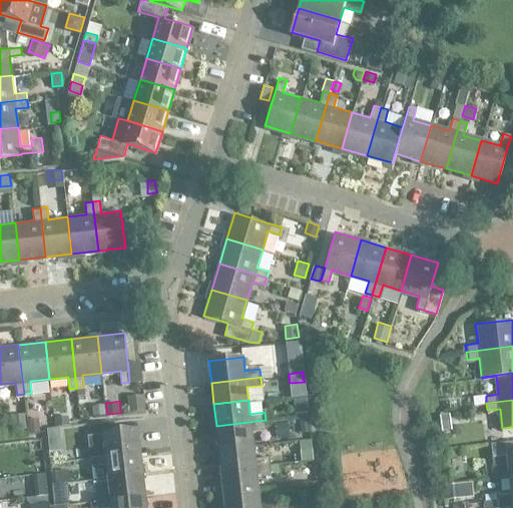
[(92,404),(93,416),(106,414),(105,402),(92,404)]
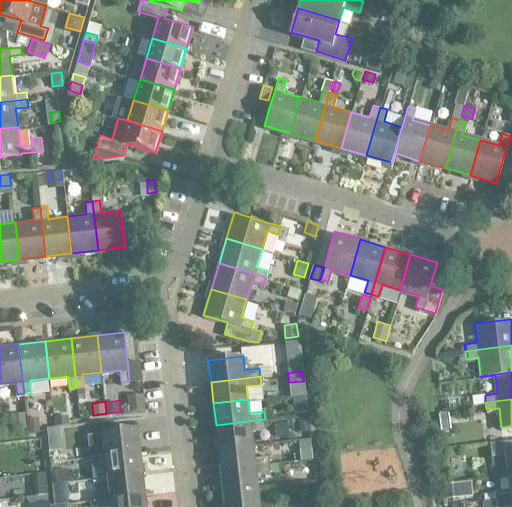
[(443,412),(439,412),(441,428),(451,426),(448,411),(443,412)]
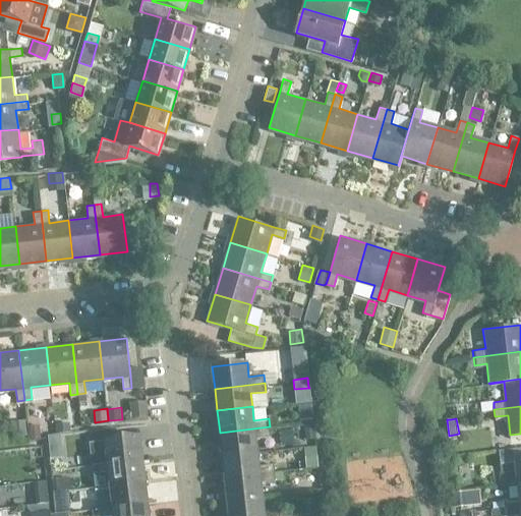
[(11,436),(26,434),(25,419),(10,420),(11,436)]
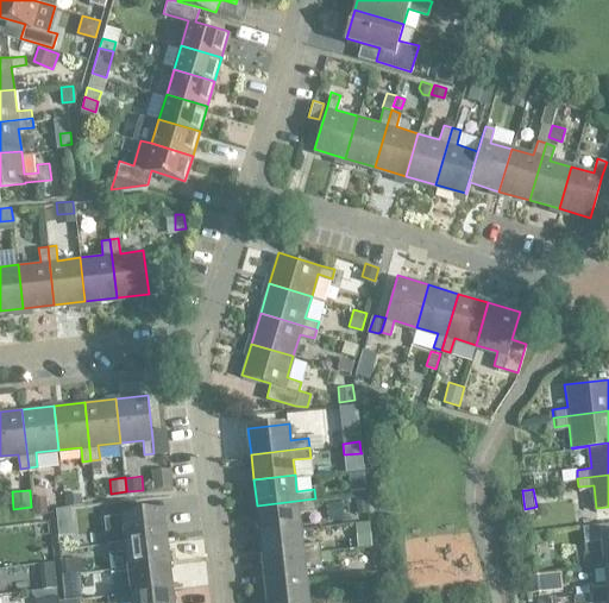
[(82,491),(64,492),(66,504),(83,502),(82,491)]
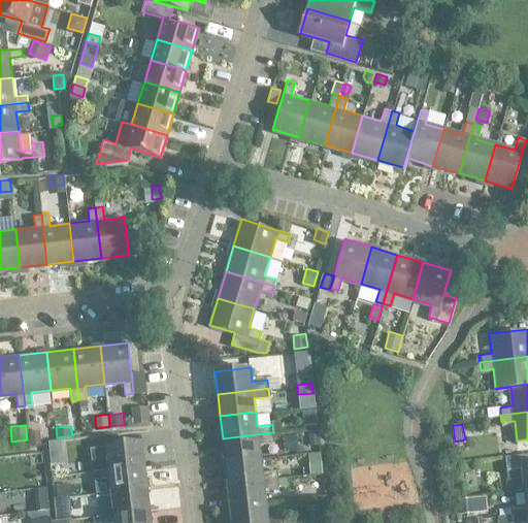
[(318,428),(307,429),(308,444),(320,443),(318,428)]
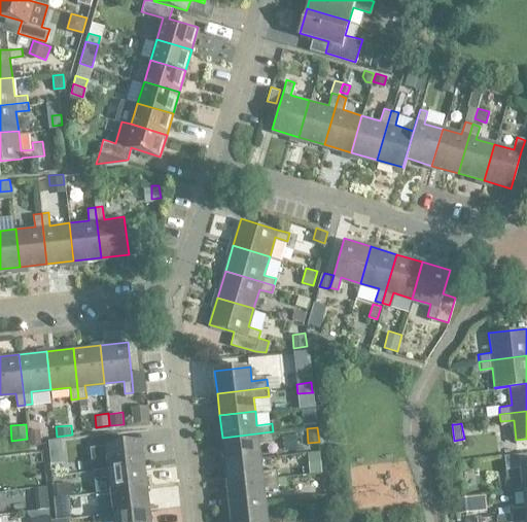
[(30,442),(40,441),(39,428),(29,429),(30,442)]
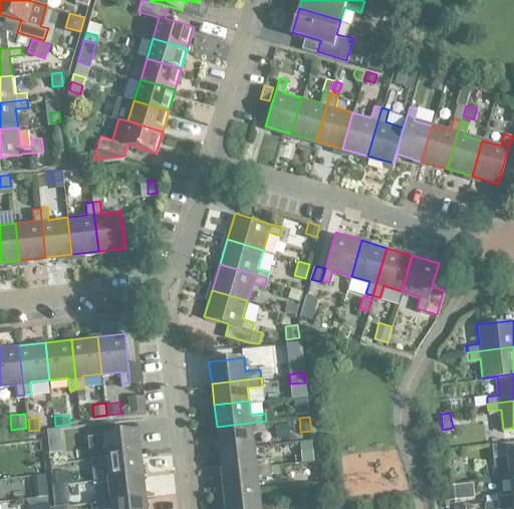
[(91,457),(141,452),(139,430),(116,432),(114,420),(101,421),(104,447),(90,449),(91,457)]
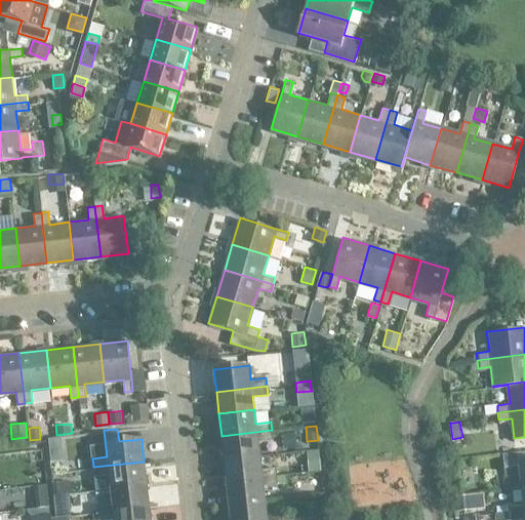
[(224,457),(259,453),(257,440),(273,438),(272,430),(221,436),(224,457)]
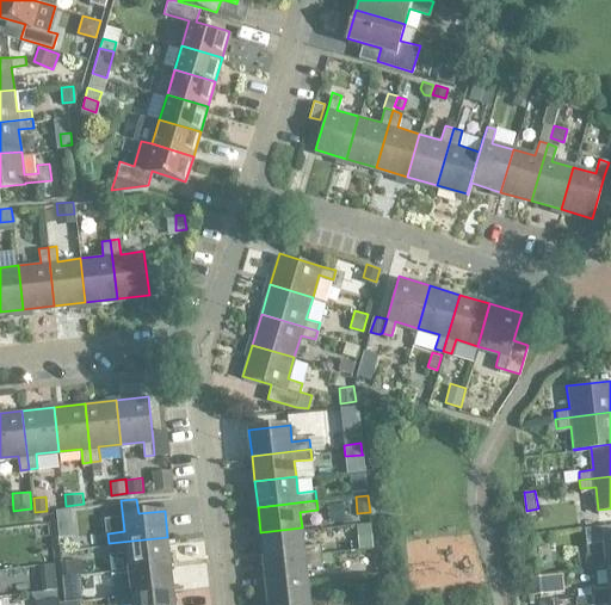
[(302,528),(260,532),(263,559),(322,551),(321,542),(303,544),(302,528)]
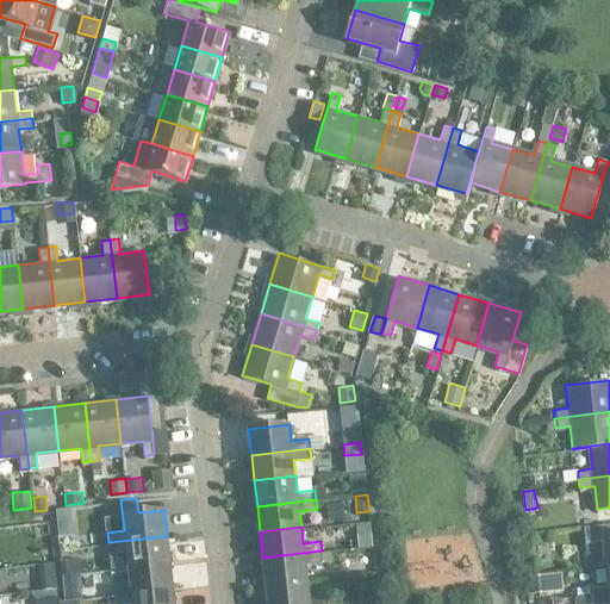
[(360,545),(372,543),(369,529),(359,530),(360,545)]
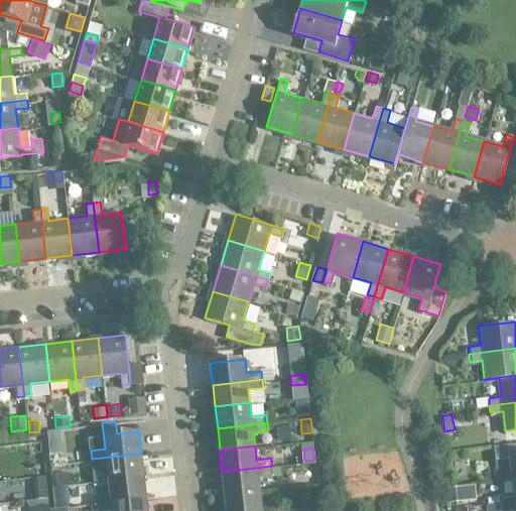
[(109,479),(144,475),(141,454),(92,459),(93,467),(107,466),(109,479)]
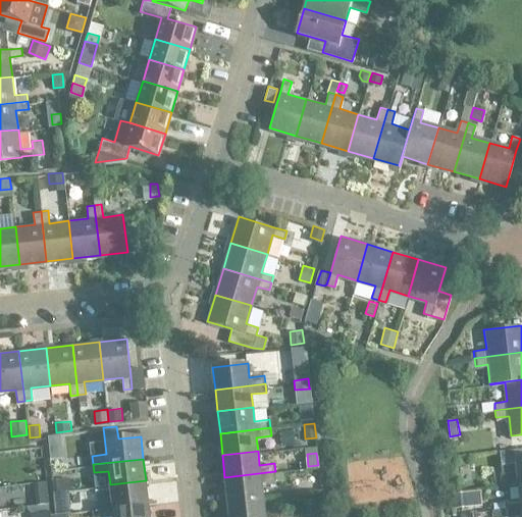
[(518,483),(521,482),(521,460),(502,463),(503,472),(517,470),(518,483)]
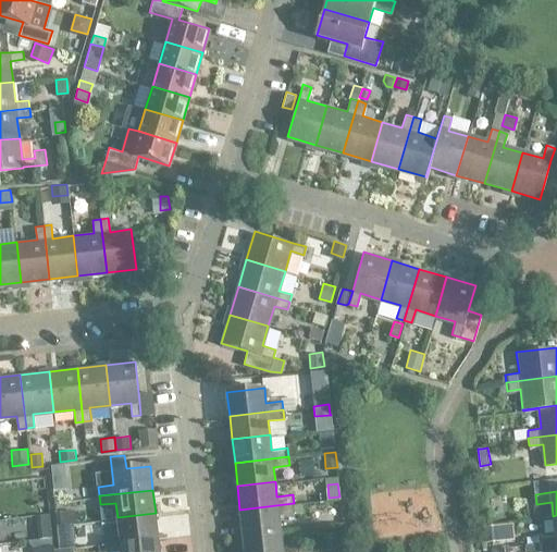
[(329,514),(347,512),(345,499),(326,501),(329,514)]
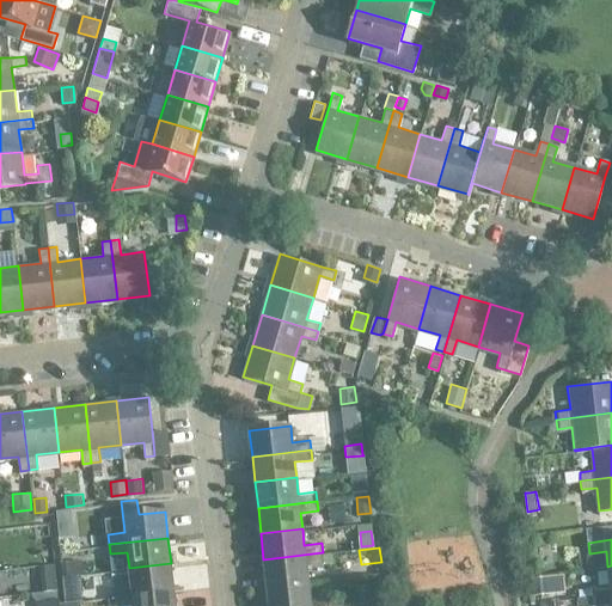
[(263,559),(267,585),(308,580),(306,564),(324,562),(323,552),(263,559)]
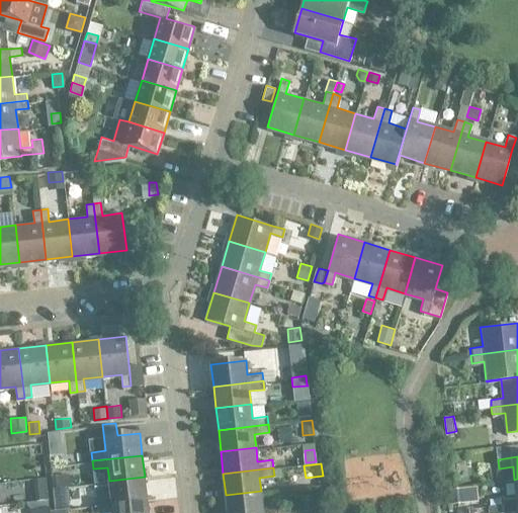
[(72,485),(70,473),(51,475),(53,487),(72,485)]
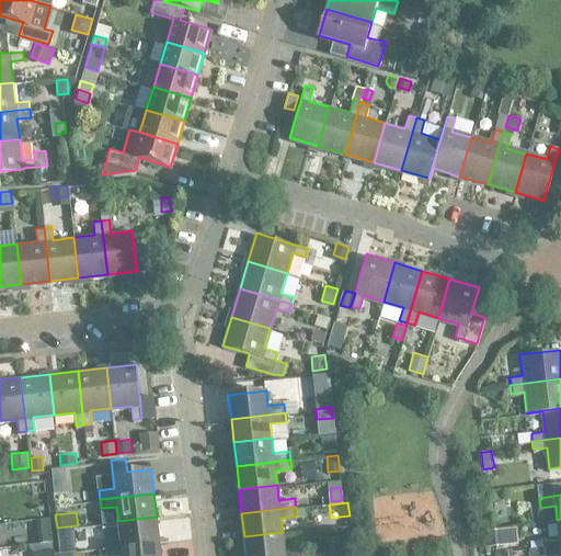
[(29,542),(53,540),(50,517),(37,519),(38,541),(29,542)]
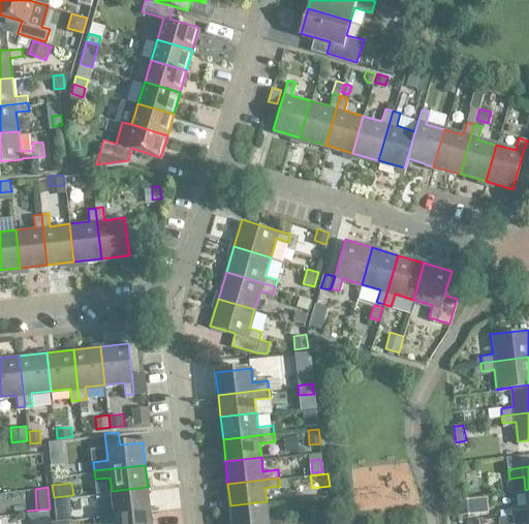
[(99,515),(150,510),(148,487),(112,491),(113,504),(98,506),(99,515)]
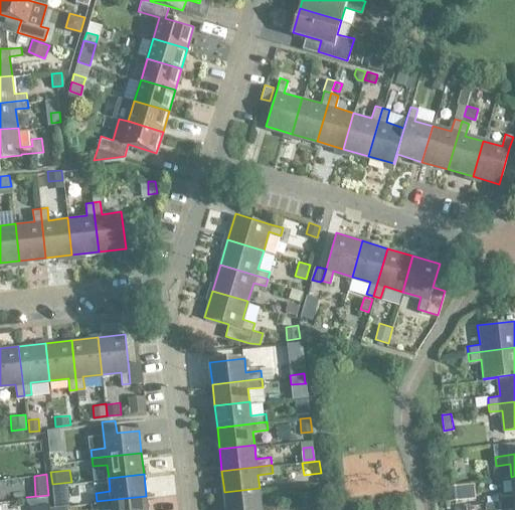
[(500,500),(514,498),(514,476),(511,477),(513,490),(499,492),(500,500)]
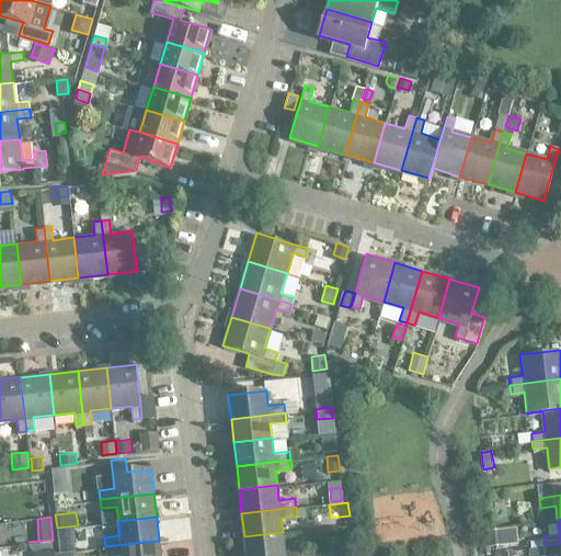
[(502,528),(490,529),(487,529),(488,543),(489,546),(490,545),(495,545),(504,544),(502,528)]
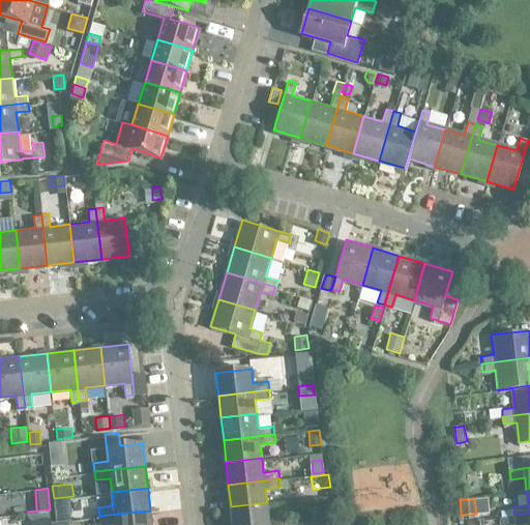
[(232,524),(266,524),(290,523),(289,514),(268,516),(267,502),(231,506),(232,524)]
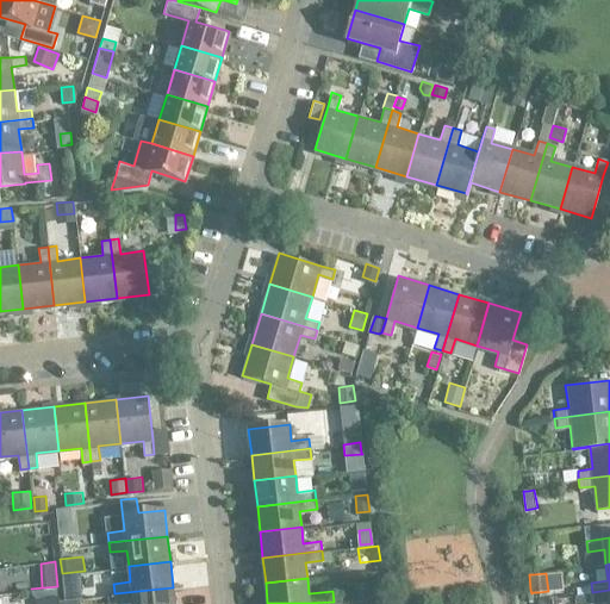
[(57,586),(31,589),(31,593),(37,598),(58,597),(57,586)]
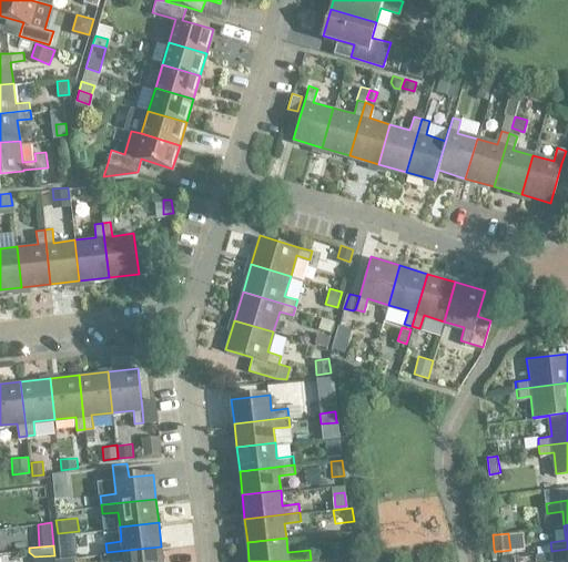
[(548,545),(514,547),(514,561),(548,560),(548,545)]
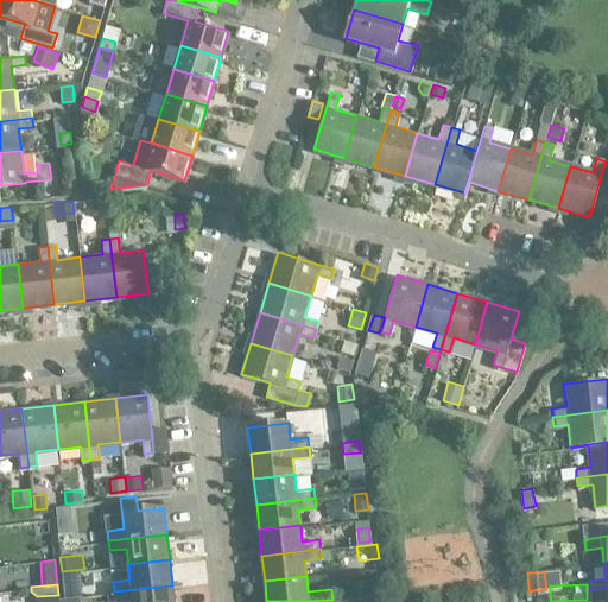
[(173,601),(172,585),(114,591),(115,601),(132,600),(132,601),(173,601)]
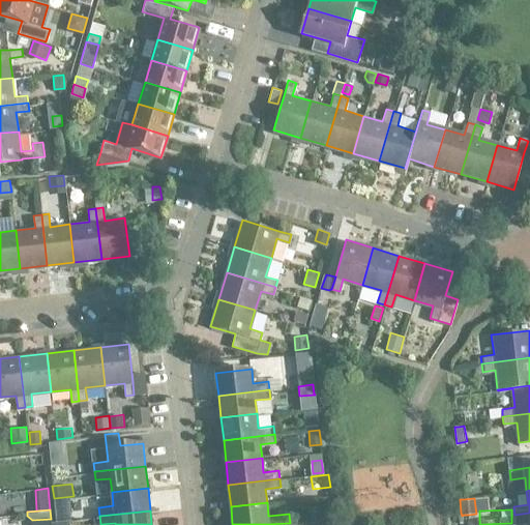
[(529,524),(529,513),(514,515),(514,524),(529,522),(529,524)]
